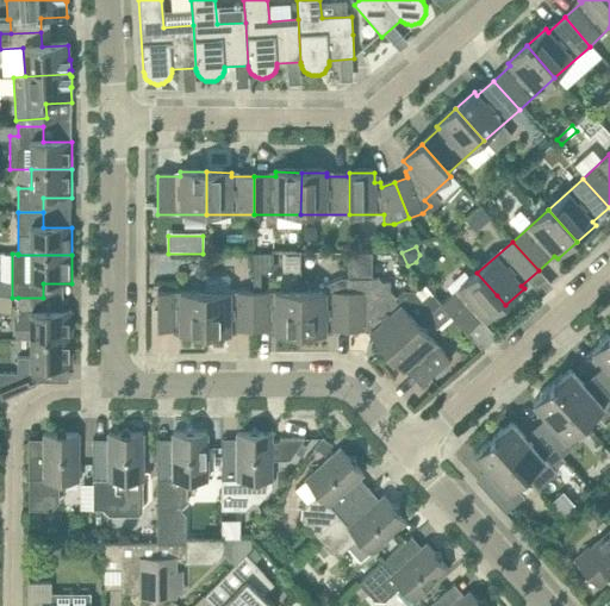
[(349,254),(348,276),(373,277),(373,254),(349,254)]
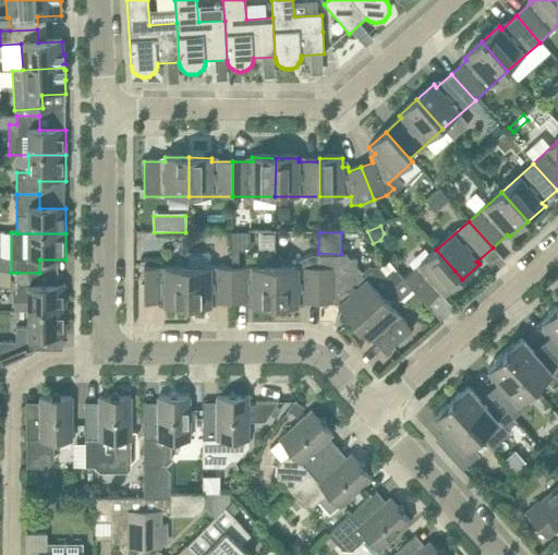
[(462,279),(455,270),(436,250),(403,279),(412,289),(413,290),(426,305),(443,292),(445,294),(462,279)]
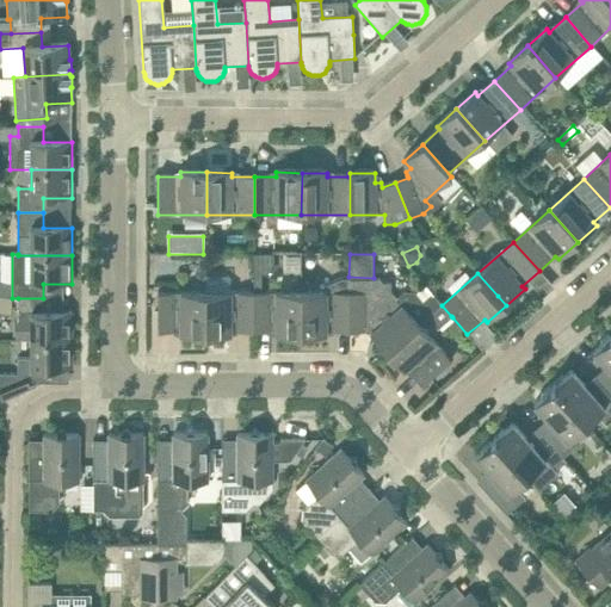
[(326,286),(326,293),(301,293),(301,336),(326,336),(326,333),(349,333),(349,293),(349,280),(340,280),(326,286)]
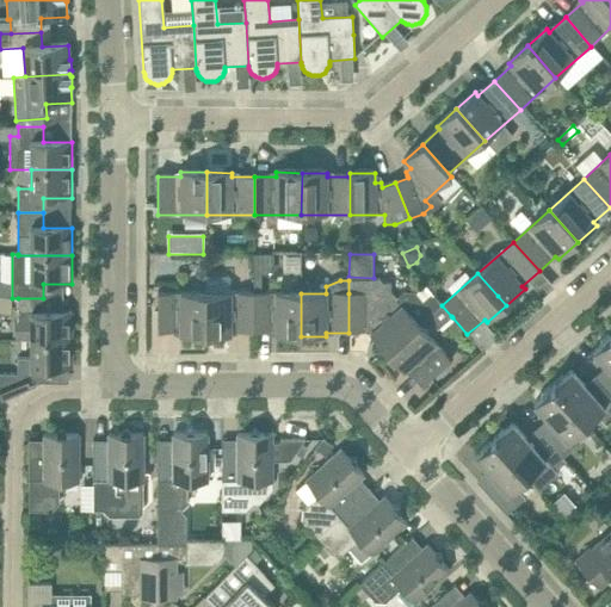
[(349,293),(349,333),(364,333),(364,324),(371,324),(376,329),(370,335),(387,353),(419,326),(439,304),(431,296),(429,293),(420,301),(413,292),(402,292),(395,298),(390,293),(390,284),(381,283),(378,280),(349,280),(349,293)]
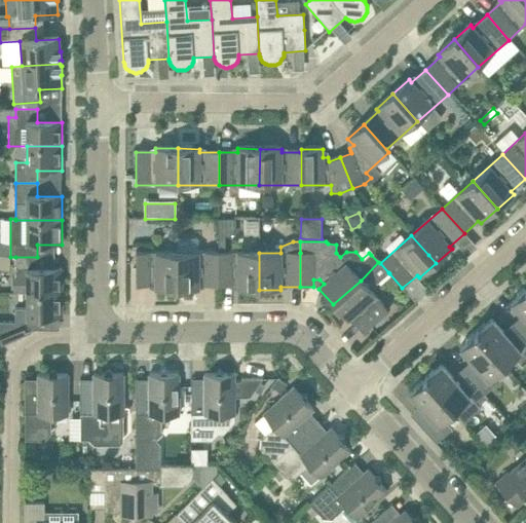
[(218,287),(218,253),(177,254),(177,291),(198,291),(198,287),(218,287)]
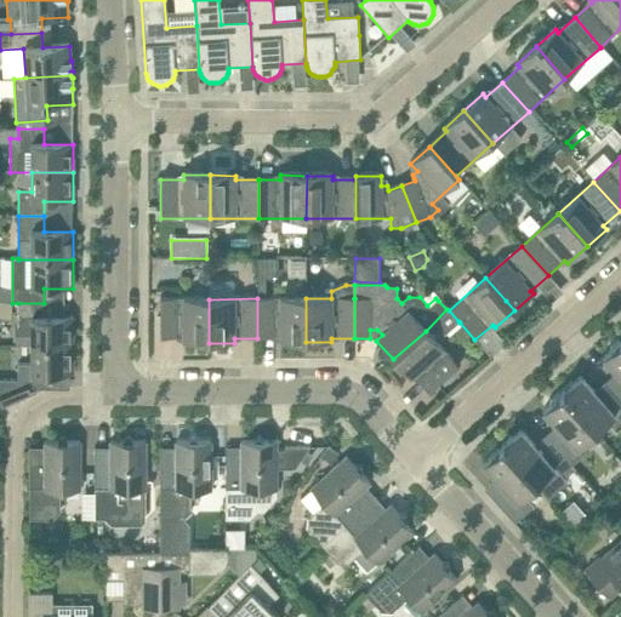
[(306,342),(306,298),(257,298),(257,338),(280,338),(280,342),(306,342)]
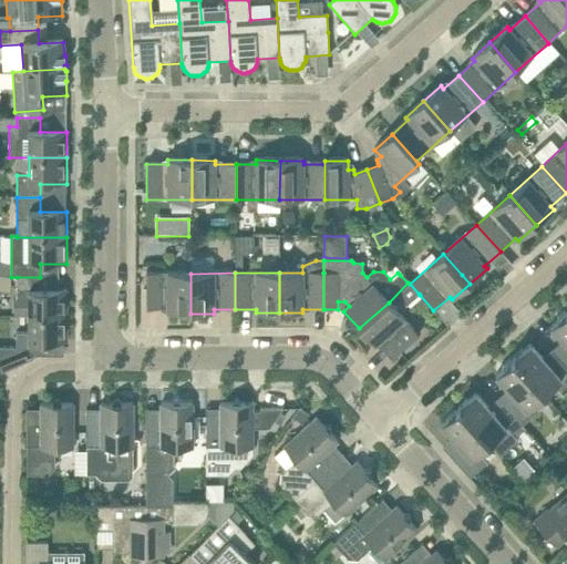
[(146,274),(146,309),(167,309),(167,314),(191,314),(191,274),(146,274)]
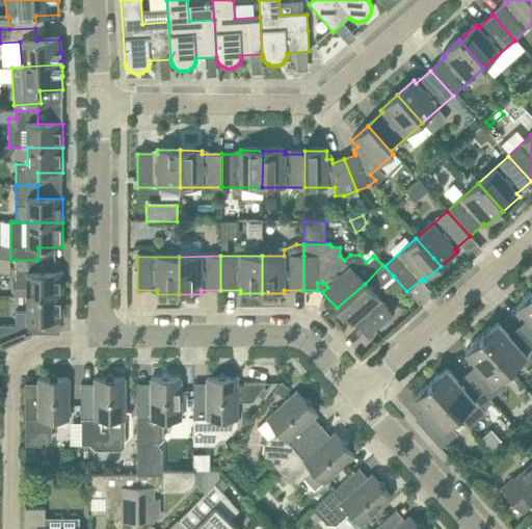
[(37,272),(37,260),(16,260),(16,299),(27,299),(27,297),(62,297),(62,273),(37,272)]
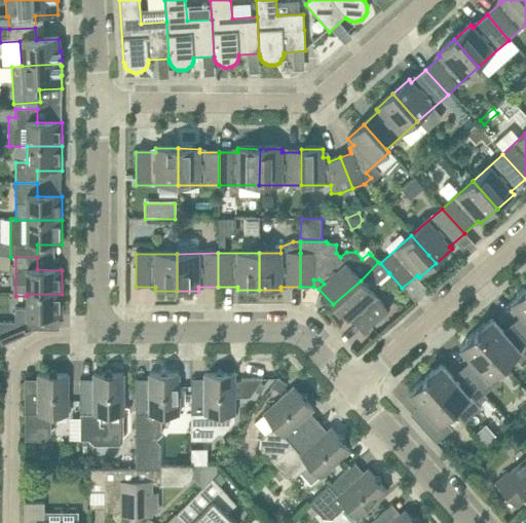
[(379,263),(368,273),(377,285),(389,273),(388,272),(380,263),(379,263)]
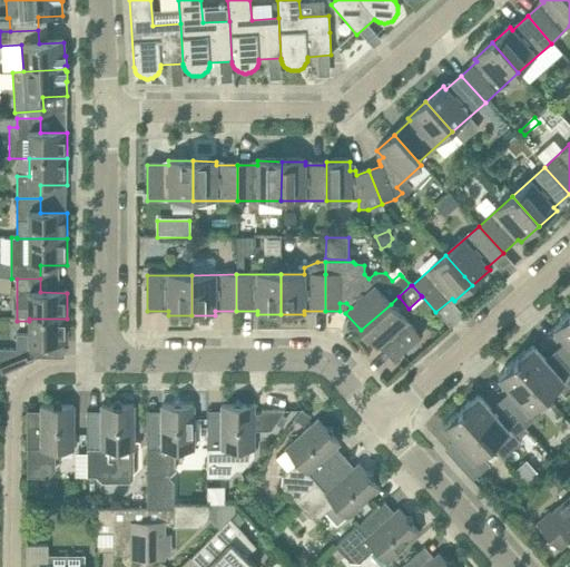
[(376,348),(380,345),(393,361),(421,338),(391,304),(361,331),(376,348)]
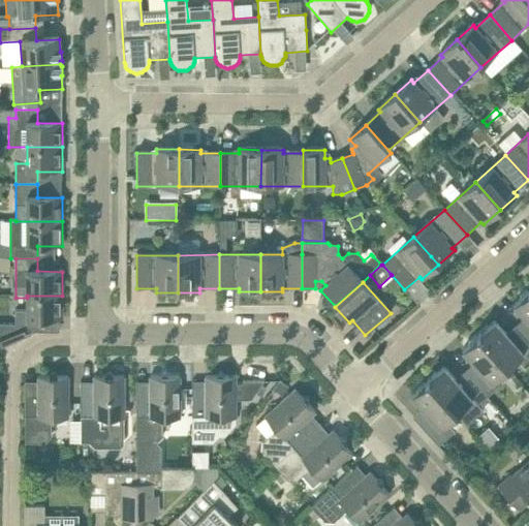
[(521,300),(514,306),(528,323),(528,325),(521,333),(528,342),(528,291),(528,294),(527,291),(519,299),(521,300)]
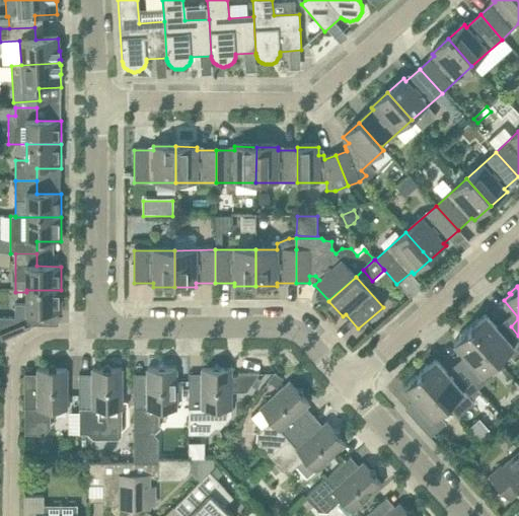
[(26,290),(26,292),(26,305),(15,305),(15,321),(0,320),(0,339),(3,346),(31,332),(31,326),(36,326),(36,314),(61,314),(61,290),(26,290)]
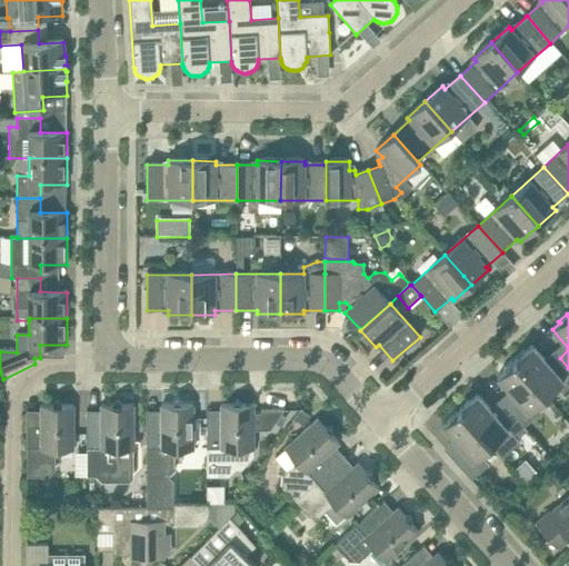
[(515,359),(517,361),(515,363),(546,398),(556,388),(565,398),(568,394),(568,368),(560,358),(550,367),(532,347),(525,354),(523,353),(515,359)]
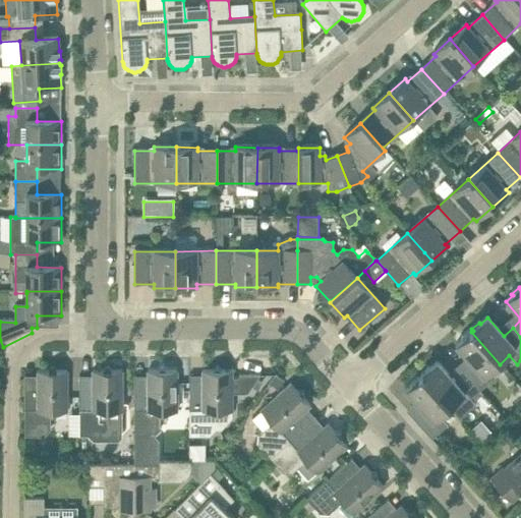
[(462,340),(455,346),(471,364),(462,372),(479,392),(496,379),(490,372),(500,364),(471,332),(469,334),(468,332),(461,339),(462,340)]
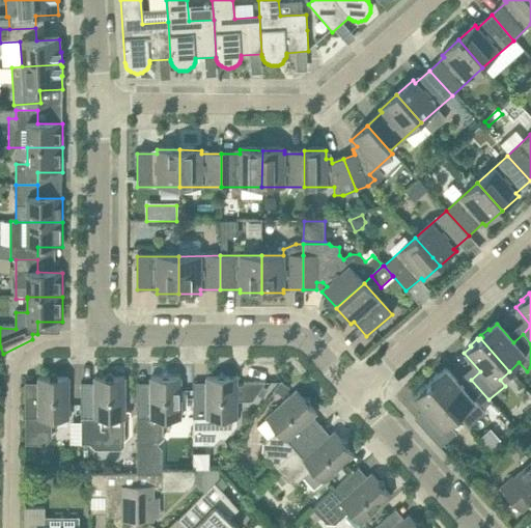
[(429,381),(430,383),(428,384),(457,417),(468,408),(475,417),(492,403),(488,399),(471,380),(462,388),(445,369),(438,376),(437,374),(429,381)]
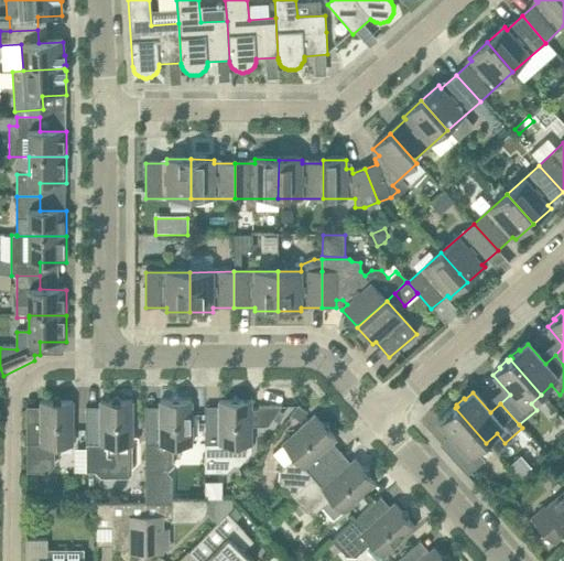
[(41,403),(41,416),(26,416),(26,474),(47,474),(54,466),(54,448),(73,448),(73,403),(41,403)]
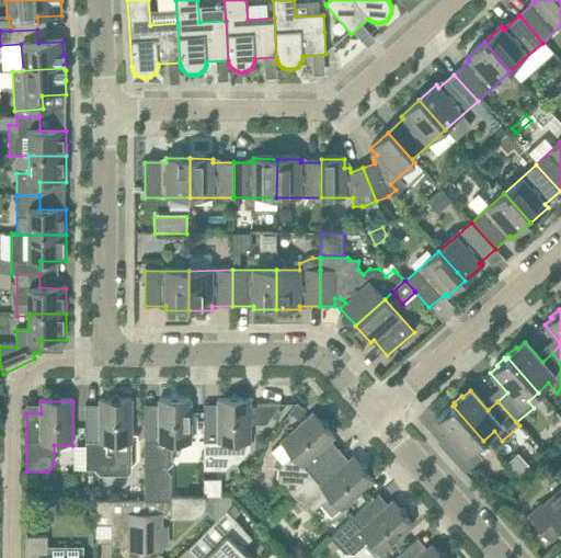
[(86,471),(113,471),(113,445),(132,445),(132,401),(100,401),(100,413),(86,413),(86,435),(86,471)]
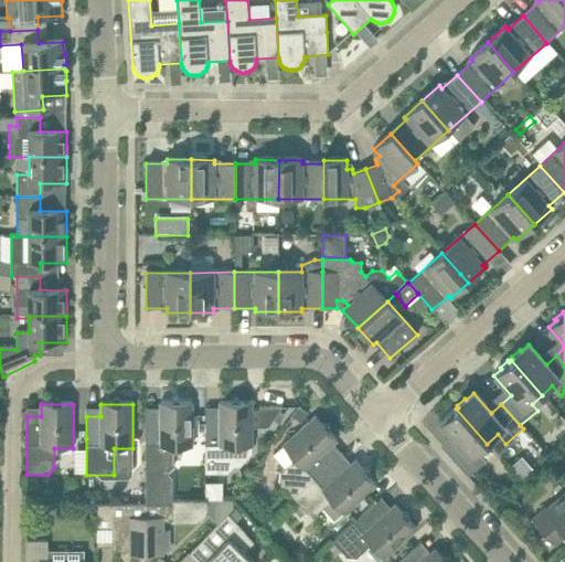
[(167,475),(173,467),(173,448),(192,448),(192,404),(160,404),(160,416),(146,416),(146,438),(146,475),(167,475)]
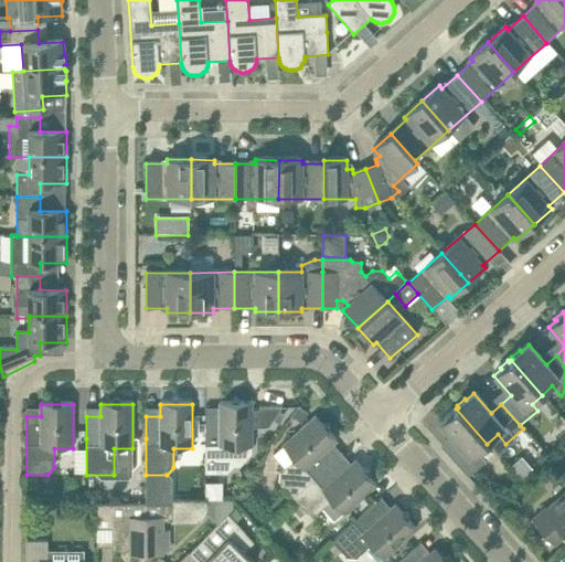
[(279,412),(281,409),(259,409),(259,411),(252,411),(252,404),(220,404),(220,416),(205,416),(205,475),(225,475),(233,467),(233,454),(252,454),(252,427),(268,427),(274,421),(279,424),(285,416),(279,412)]
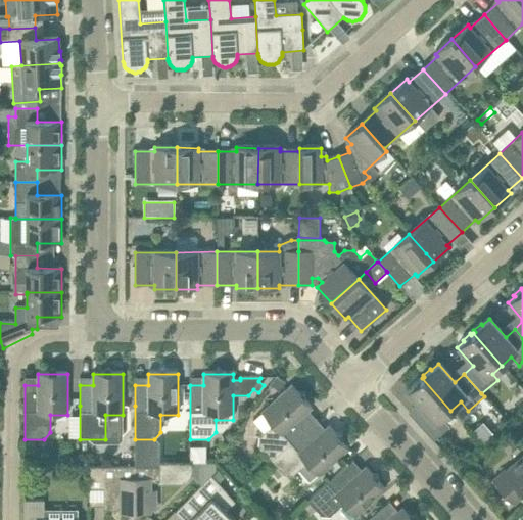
[(406,392),(422,411),(413,419),(433,442),(449,428),(441,419),(450,411),(422,378),(421,380),(419,378),(412,385),(413,386),(406,392)]
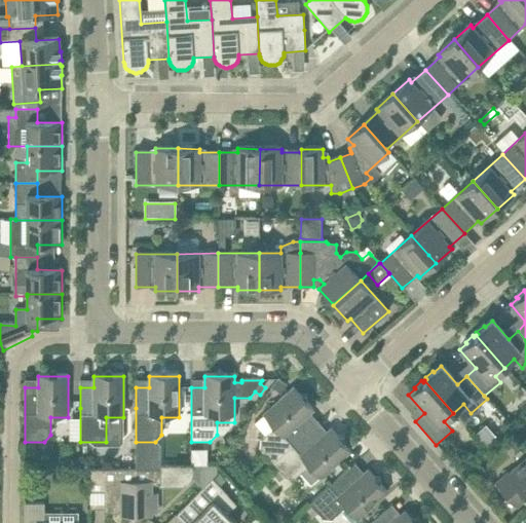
[(263,416),(253,424),(264,437),(261,440),(260,450),(273,463),(318,423),(317,423),(313,427),(305,418),(310,414),(313,411),(306,403),(307,397),(301,397),(294,388),(284,398),(278,402),(263,416)]
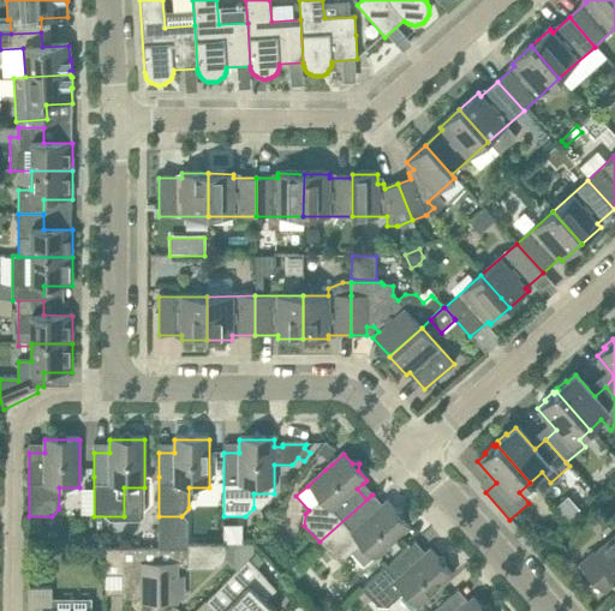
[(372,495),(320,541),(334,558),(345,559),(350,555),(363,569),(374,559),(392,544),(410,528),(401,519),(401,511),(395,511),(387,502),(382,507),(376,511),(366,501),(372,496),(372,495)]
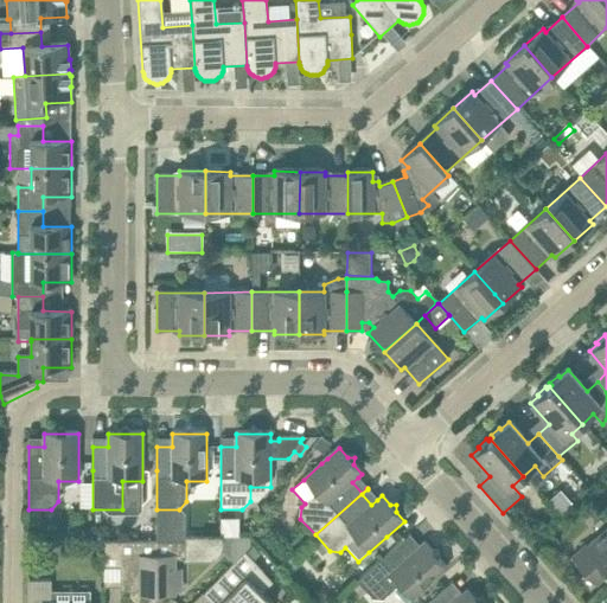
[(606,575),(606,528),(587,547),(586,546),(573,558),(596,585),(606,575)]
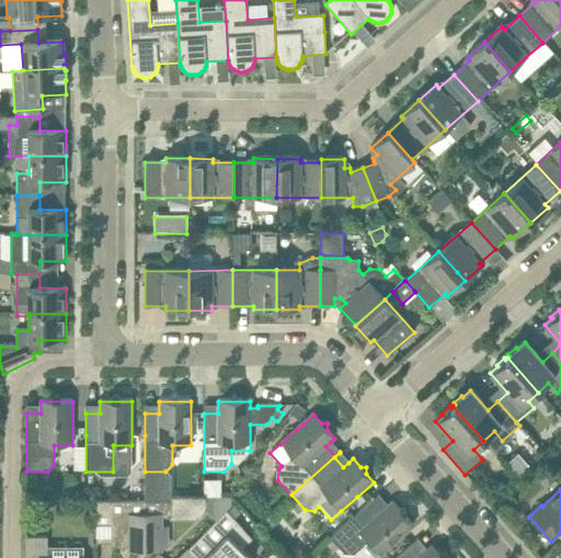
[(96,502),(96,527),(111,527),(111,535),(111,544),(111,548),(129,548),(129,550),(160,550),(160,548),(160,527),(160,519),(170,519),(170,521),(197,521),(206,512),(206,499),(171,499),(171,502),(96,502)]
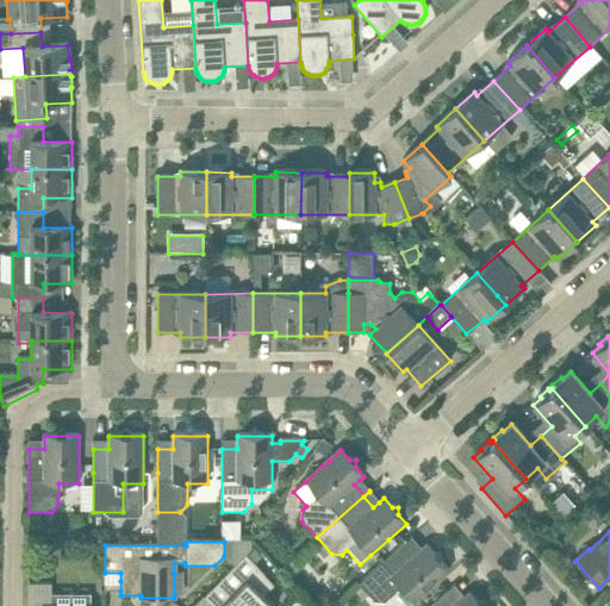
[(374,603),(385,603),(400,588),(414,604),(449,572),(427,547),(416,555),(406,543),(359,585),(360,587),(368,595),(374,603)]
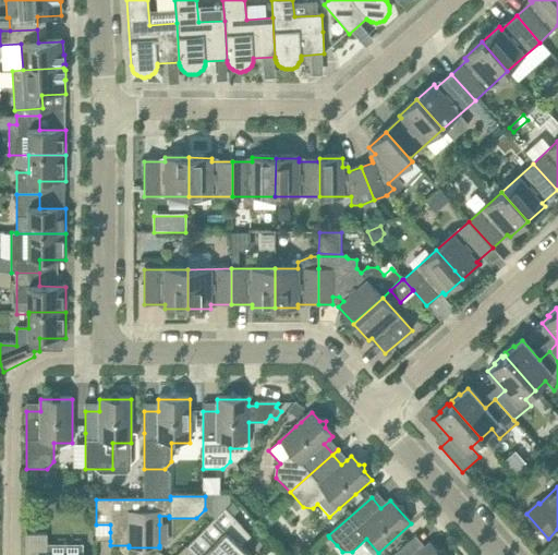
[(249,554),(241,546),(251,537),(225,508),(217,517),(202,532),(214,545),(204,554),(249,554)]
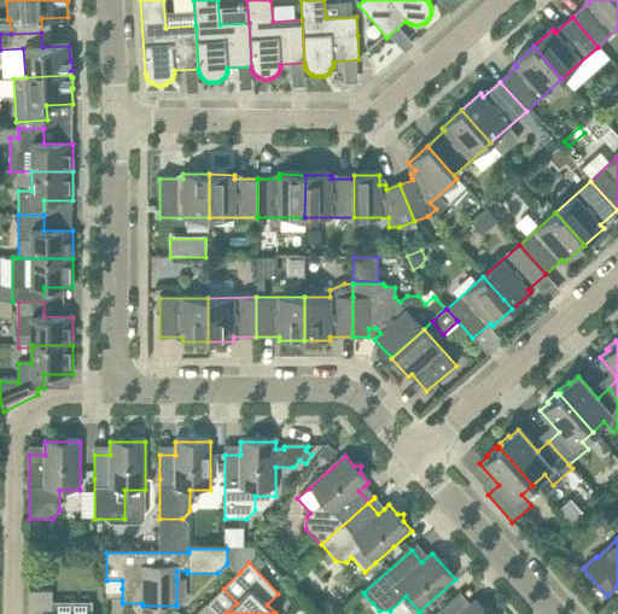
[(52,613),(52,592),(29,592),(28,613),(52,613)]
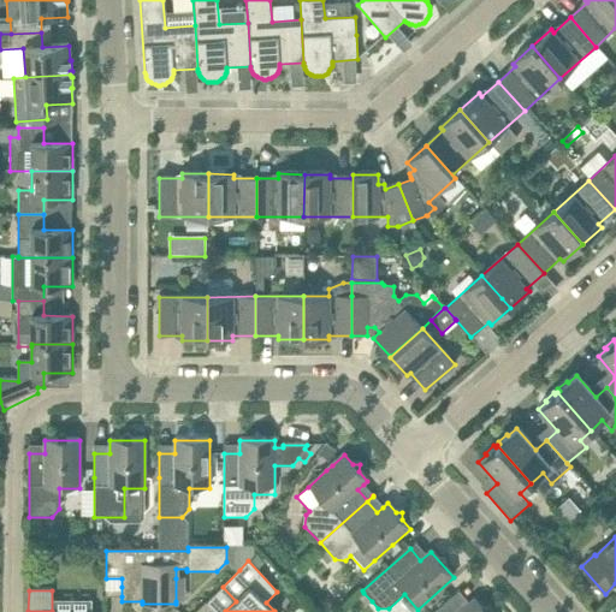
[(363,593),(356,599),(365,607),(372,601),(363,593)]
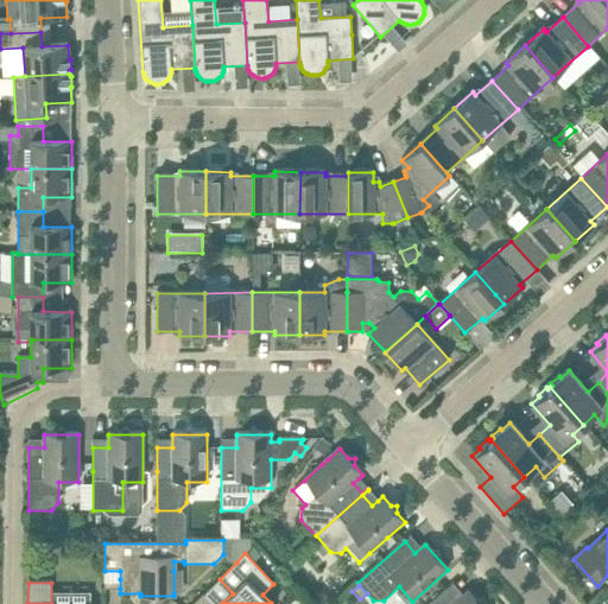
[(477,603),(468,592),(457,601),(447,590),(431,603),(477,603)]
